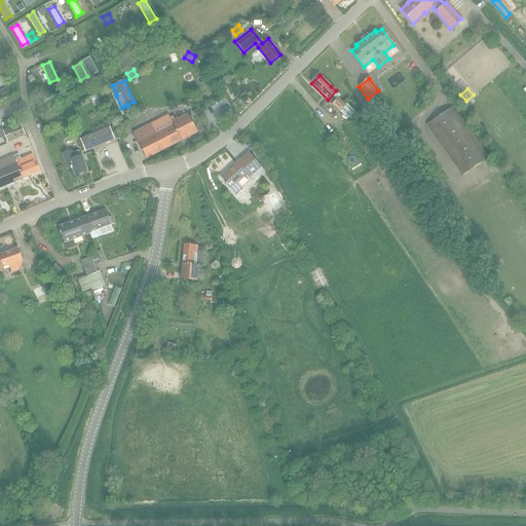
[(338,98),(332,104),(339,111),(347,119),(354,111),(347,103),(345,105),(338,98)]
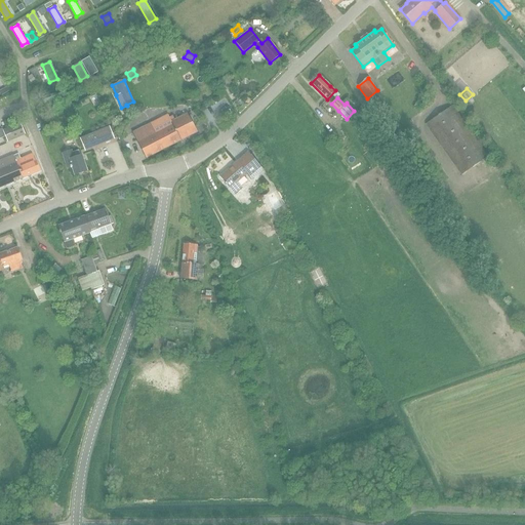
[(426,124),(461,175),(488,156),(452,106),(426,124)]
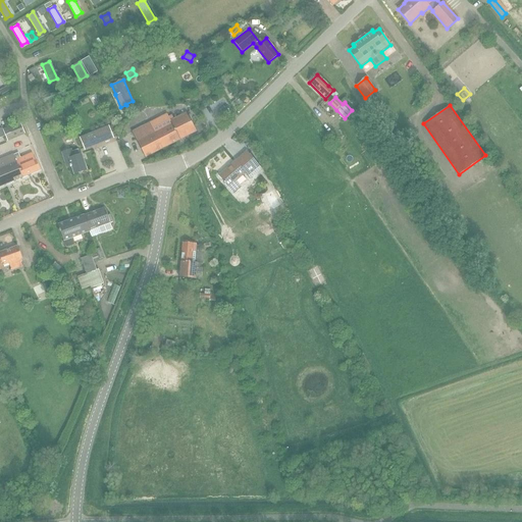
[(44,112),(47,118),(55,115),(52,108),(44,112)]
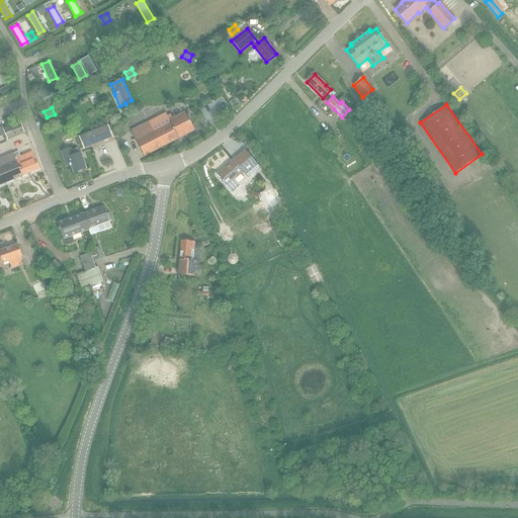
[(40,108),(35,110),(38,117),(44,115),(40,108)]
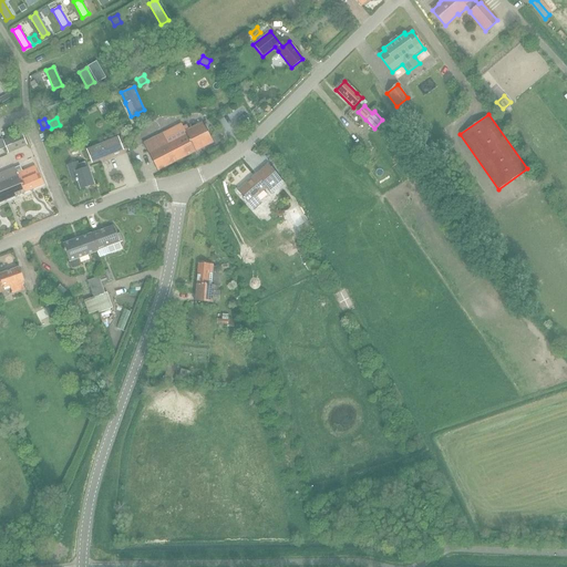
[(194,152),(214,142),(203,123),(185,132),(182,124),(143,143),(157,171),(184,157),(194,152)]
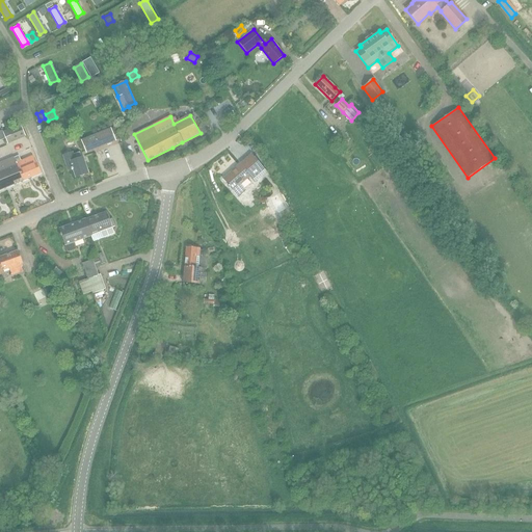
[(368,121),(358,127),(364,135),(374,129),(368,121)]
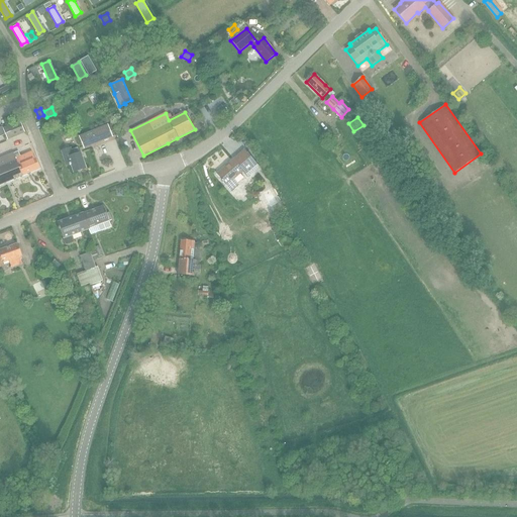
[(0,135),(5,134),(7,140),(24,132),(19,120),(2,128),(2,126),(0,126),(0,135)]
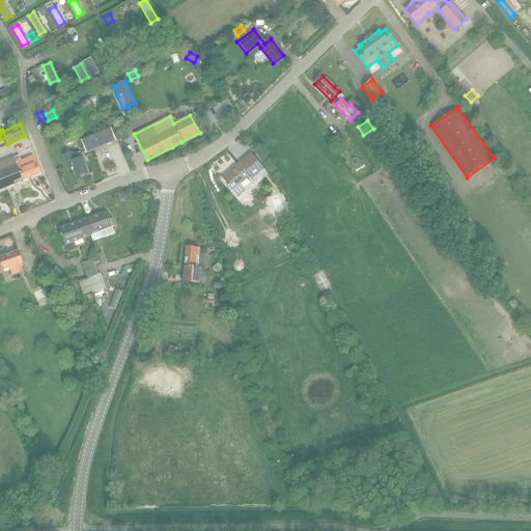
[(87,138),(80,140),(85,152),(91,149),(115,140),(110,129),(87,138)]
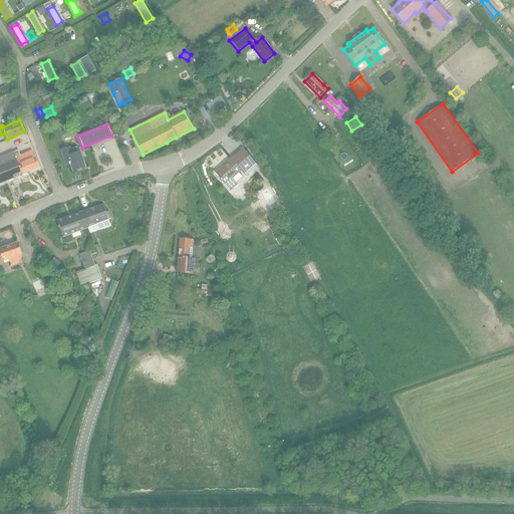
[(72,171),(72,172),(85,168),(85,167),(80,153),(80,152),(78,153),(76,147),(70,149),(69,148),(60,151),(65,164),(68,163),(69,165),(70,164),(72,171)]
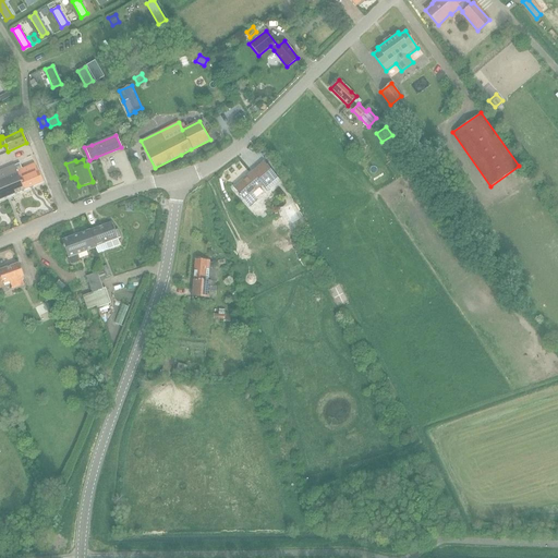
[(407,160),(401,164),(404,168),(403,169),(408,177),(414,172),(407,160)]
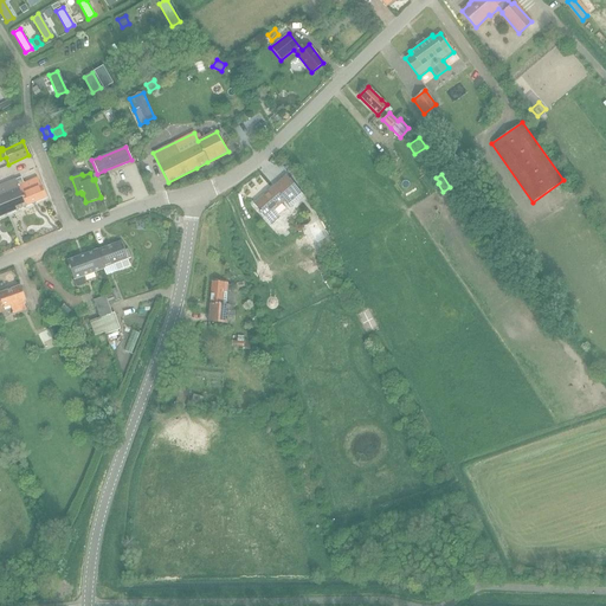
[(285,175),(253,204),(259,211),(259,212),(271,225),(279,217),(276,212),(274,211),(285,200),(291,207),(303,195),(285,175)]
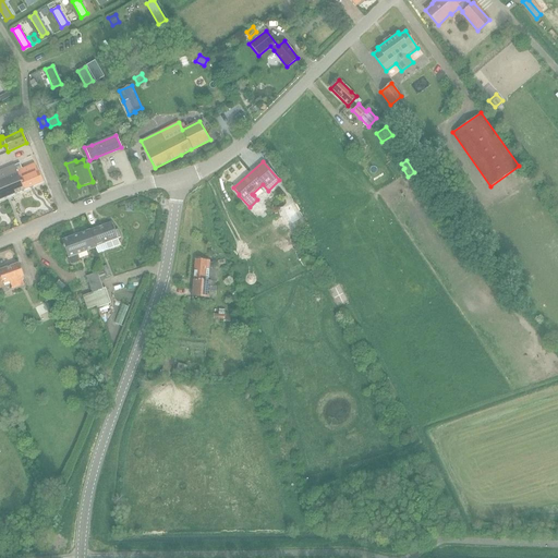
[(21,162),(15,165),(24,190),(44,182),(39,170),(38,171),(35,162),(23,168),(21,162)]
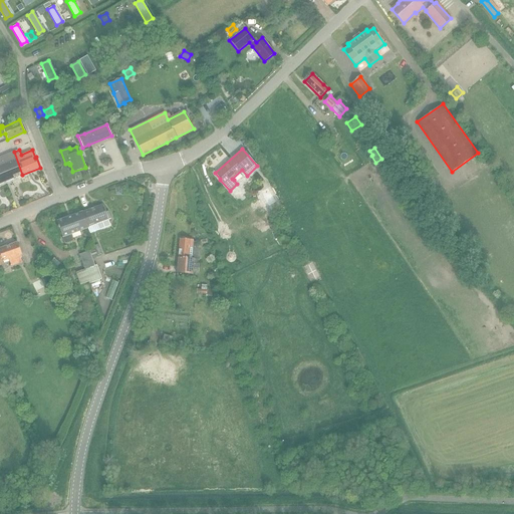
[(22,175),(14,152),(0,157),(0,183),(22,175)]
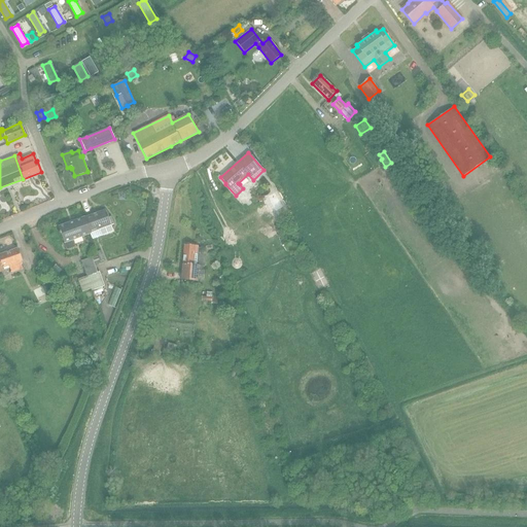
[(396,169),(390,173),(392,176),(396,182),(398,181),(402,178),(396,169)]
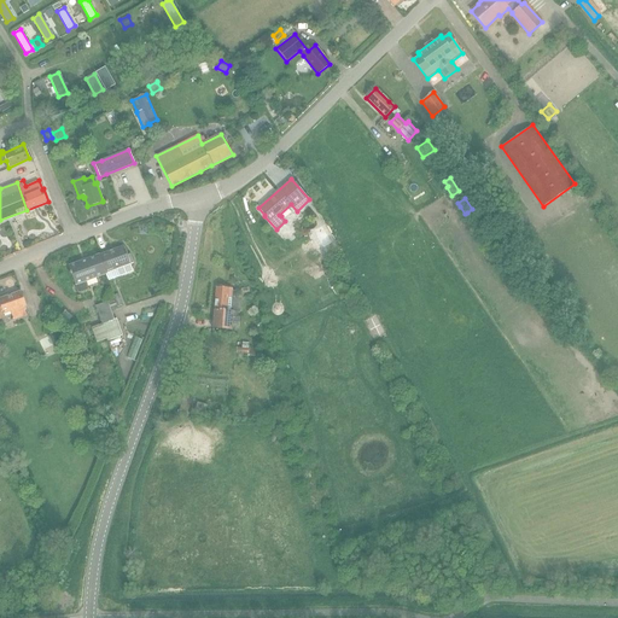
[(123,246),(101,254),(109,272),(118,268),(121,275),(133,272),(130,264),(133,263),(130,254),(127,255),(123,246)]
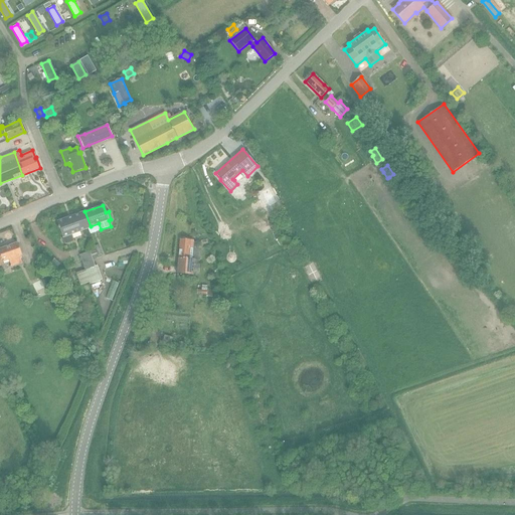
[(91,226),(84,211),(57,221),(62,237),(63,237),(70,234),(89,228),(88,227),(91,226)]
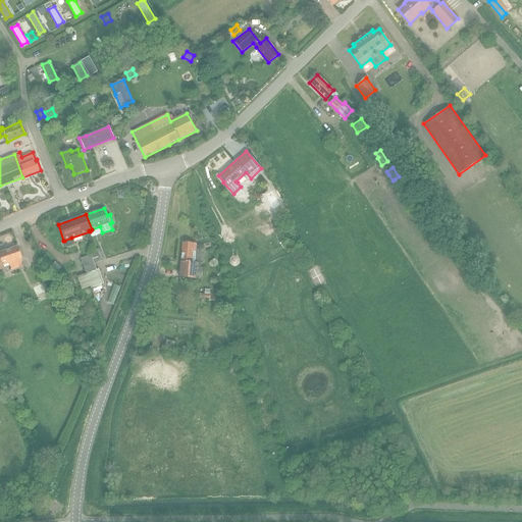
[(202,252),(201,252),(201,246),(196,245),(196,244),(181,242),(179,270),(179,277),(178,278),(196,279),(197,263),(202,263),(202,252)]
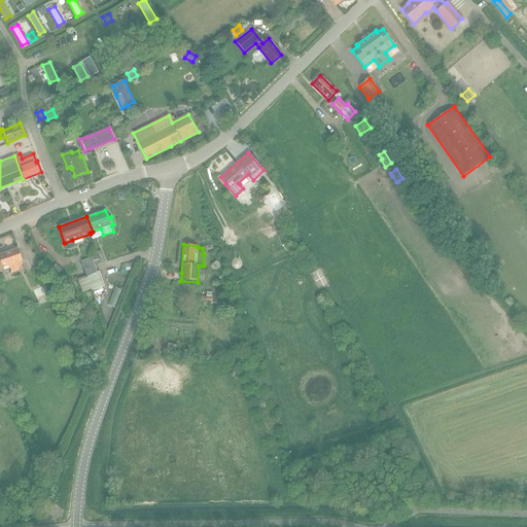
[(20,261),(22,260),(18,248),(0,254),(0,272),(3,271),(2,268),(8,266),(11,273),(23,269),(20,261)]
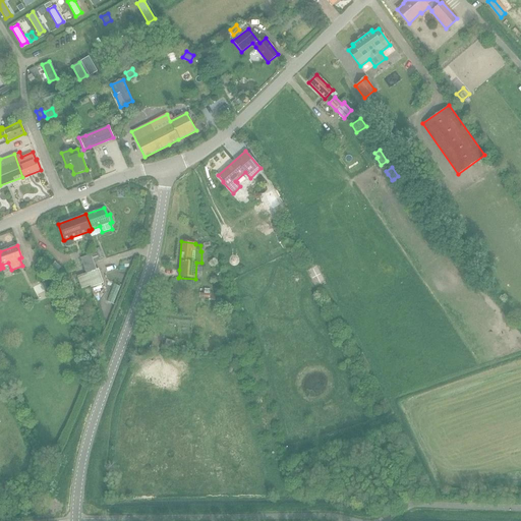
[(87,274),(77,277),(81,289),(90,287),(91,289),(103,284),(98,270),(96,271),(96,270),(94,263),(91,255),(80,259),(87,274)]
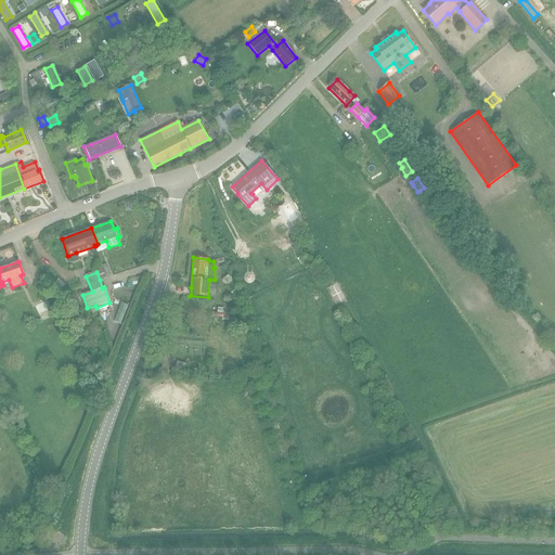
[(121,302),(114,321),(119,324),(128,307),(121,302)]
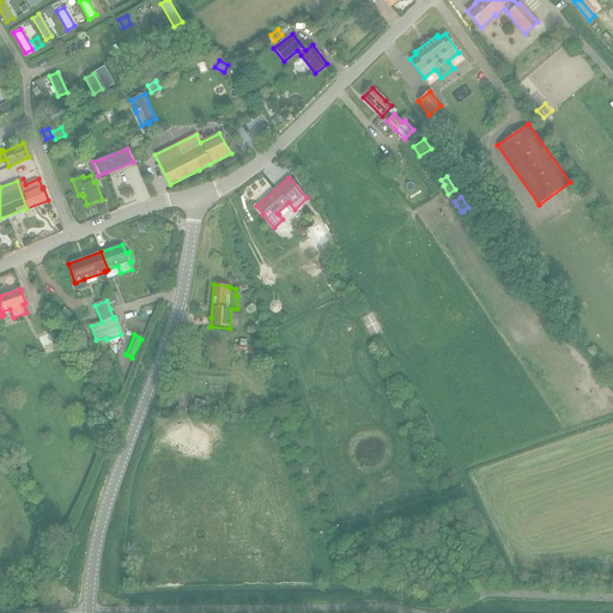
[(195,400),(193,411),(202,413),(205,402),(195,400)]
